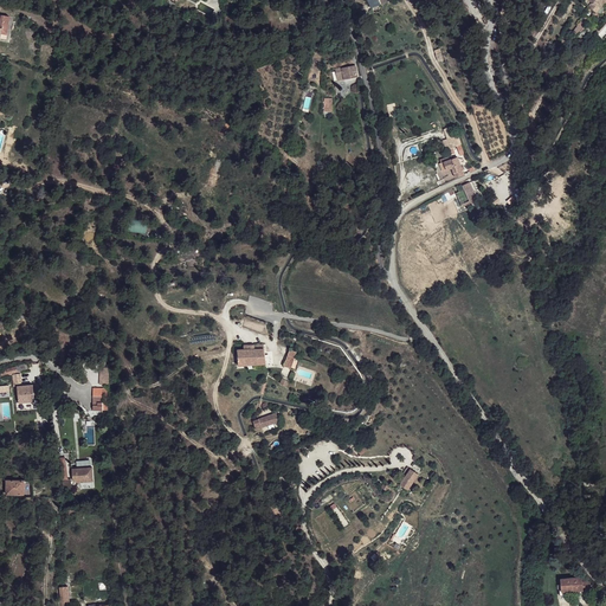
[(605,0),(592,0),(591,6),(601,14),(603,14),(604,13),(605,12),(605,11),(605,7),(605,5),(605,1),(605,0)]
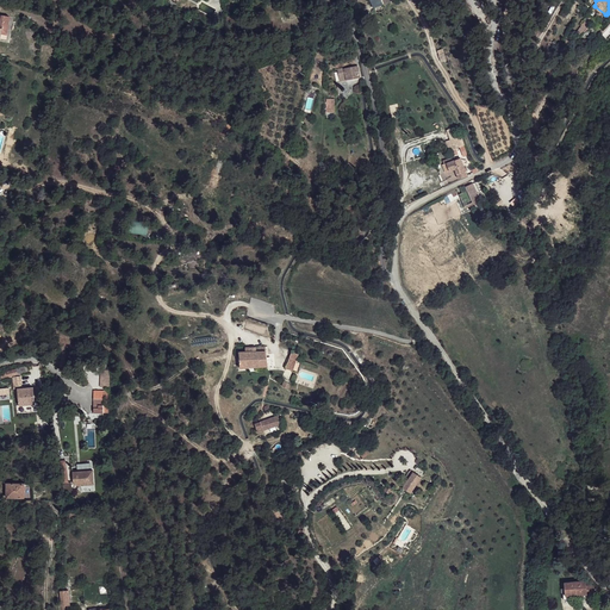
[(589,23),(579,33),(583,36),(591,25),(589,23)]
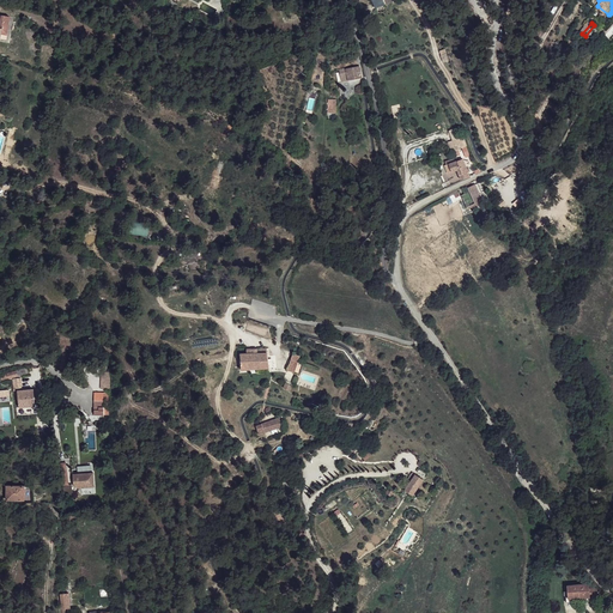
[(360,67),(341,71),(345,83),(363,78),(360,67)]
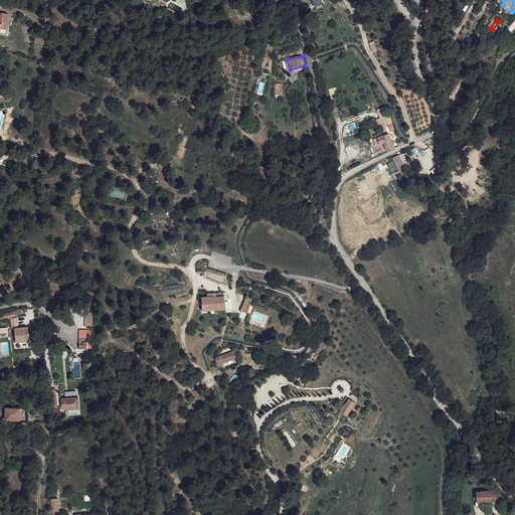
[(390,133),(395,131),(385,107),(376,110),(384,131),(389,130),(390,133)]
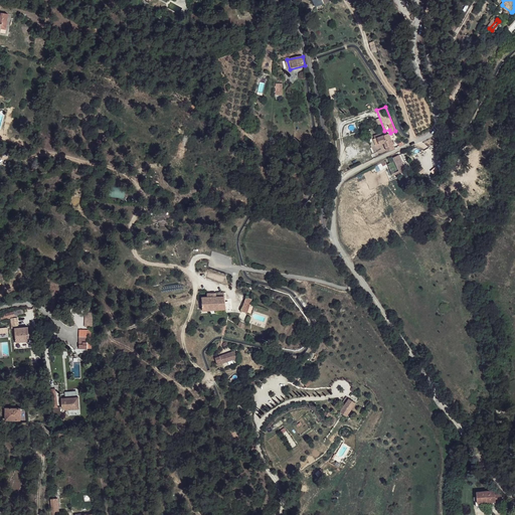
[(389,134),(383,135),(386,143),(384,143),(385,145),(388,152),(394,149),(389,134)]
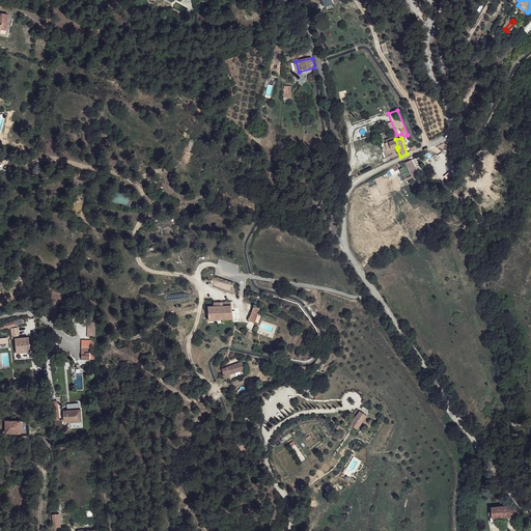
[(395,139),(389,142),(392,149),(396,147),(398,147),(395,139)]
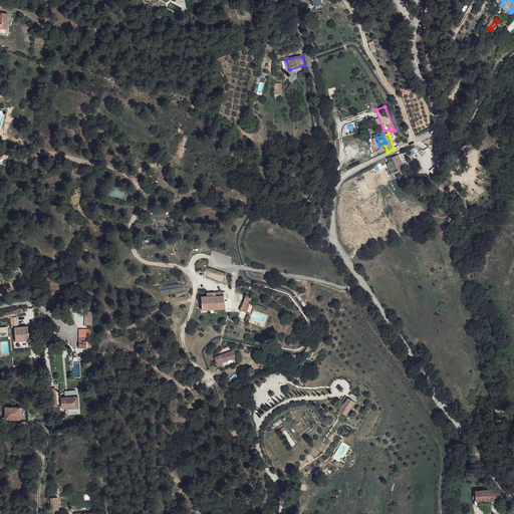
[(400,155),(394,158),(397,163),(401,170),(407,167),(400,155)]
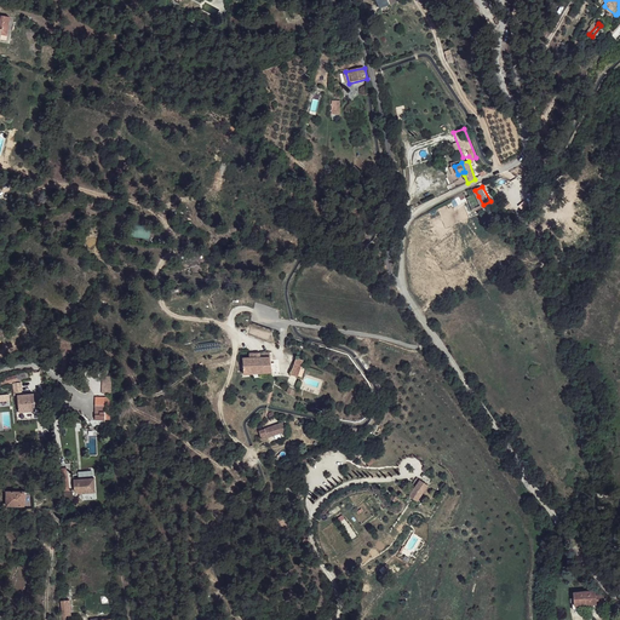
[(131,237),(150,239),(150,227),(132,225),(131,237)]
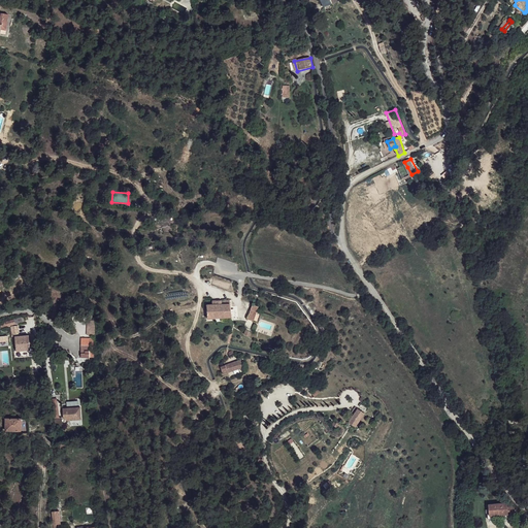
[(211,284),(229,290),(232,282),(215,275),(211,284)]
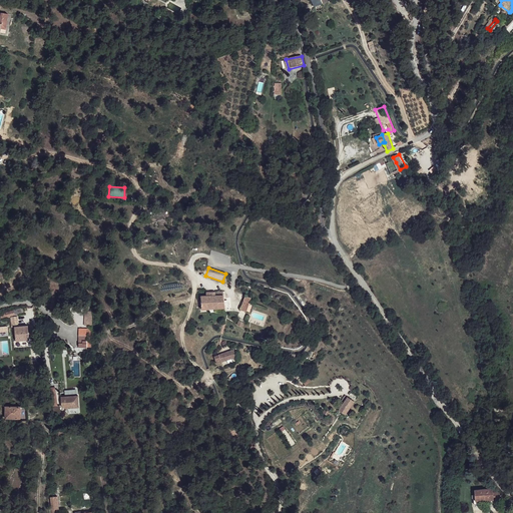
[(206,296),(201,296),(202,309),(224,308),(224,295),(216,295),(216,292),(206,292),(206,296)]
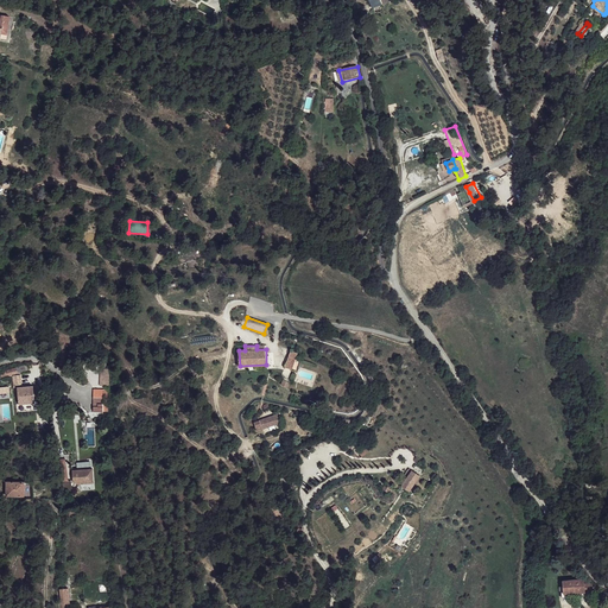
[(297,353),(291,350),(284,367),(291,369),(297,353)]
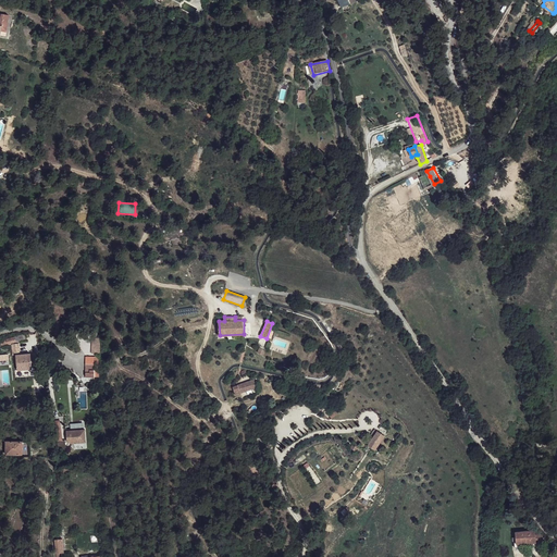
[(0,339),(1,344),(27,337),(26,334),(0,339)]
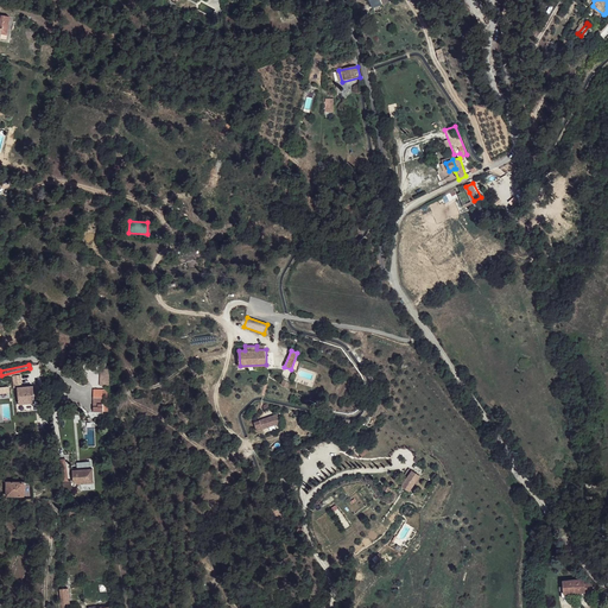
[(109,368),(100,368),(100,386),(109,386),(109,368)]
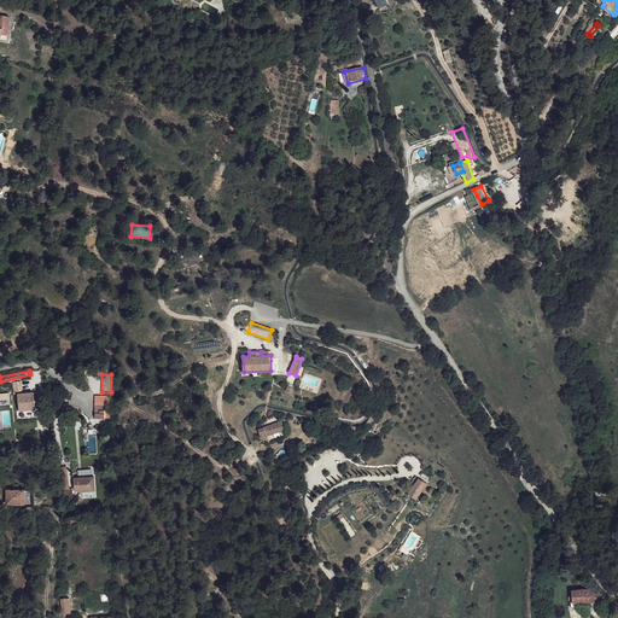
[(290,377),(286,390),(292,392),(297,379),(290,377)]
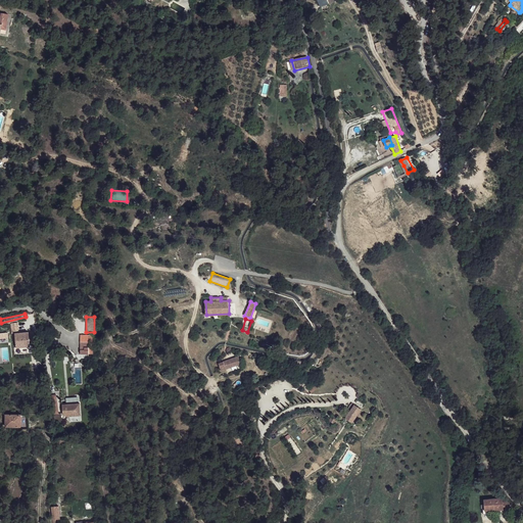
[(28,333),(14,334),(15,348),(30,346),(28,333)]
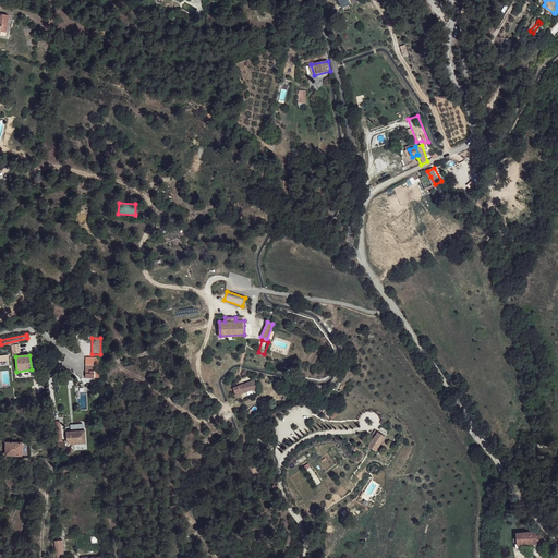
[(84,364),(83,377),(98,377),(98,365),(96,365),(96,363),(84,364)]
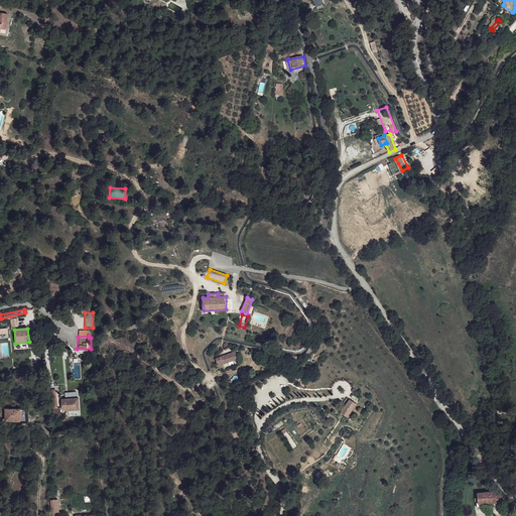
[(237,349),(217,365),(220,370),(241,355),(237,349)]
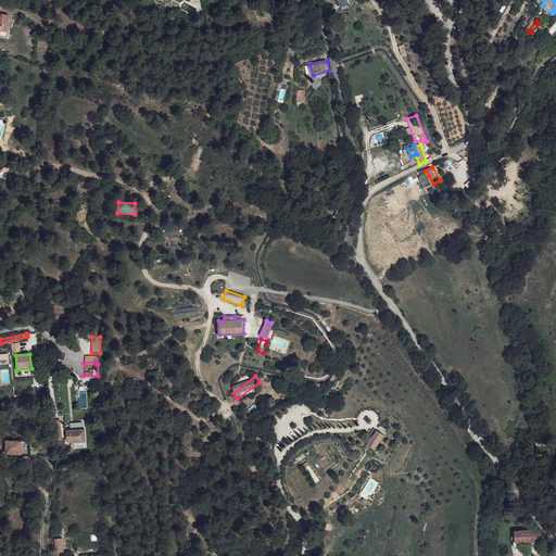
[(65,430),(67,441),(71,440),(72,442),(86,441),(85,428),(65,430)]
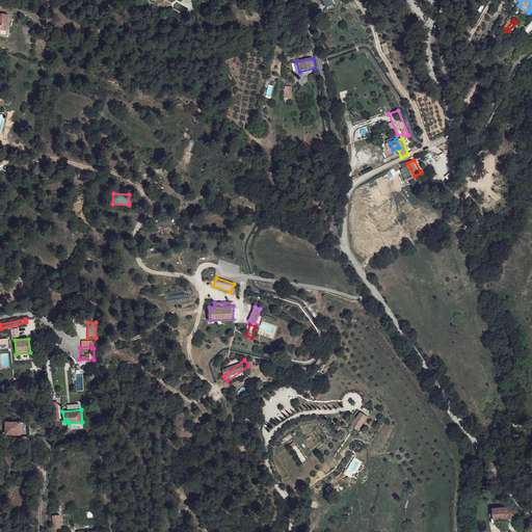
[(361,411),(351,425),(358,431),(368,417),(361,411)]
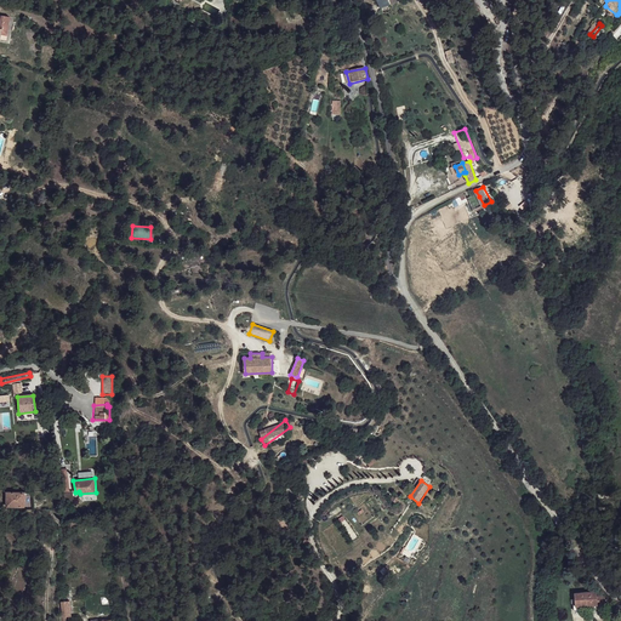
[(6,493),(6,508),(32,508),(33,493),(6,493)]
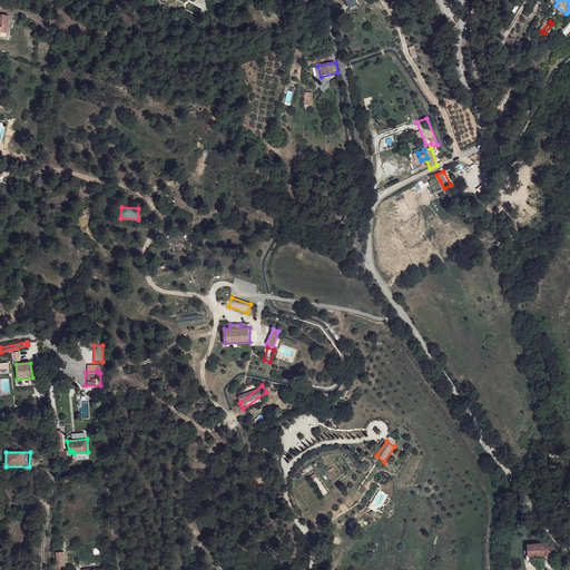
[(263,475),(257,478),(261,484),(266,482),(263,475)]
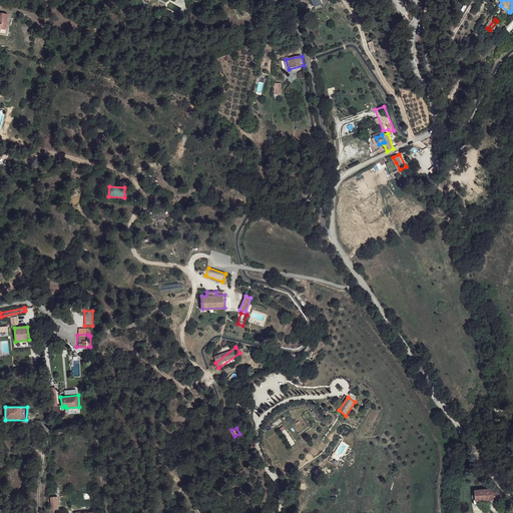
[(476,491),(475,501),(489,500),(489,502),(493,502),(500,502),(500,493),(493,493),(493,490),(476,491)]
